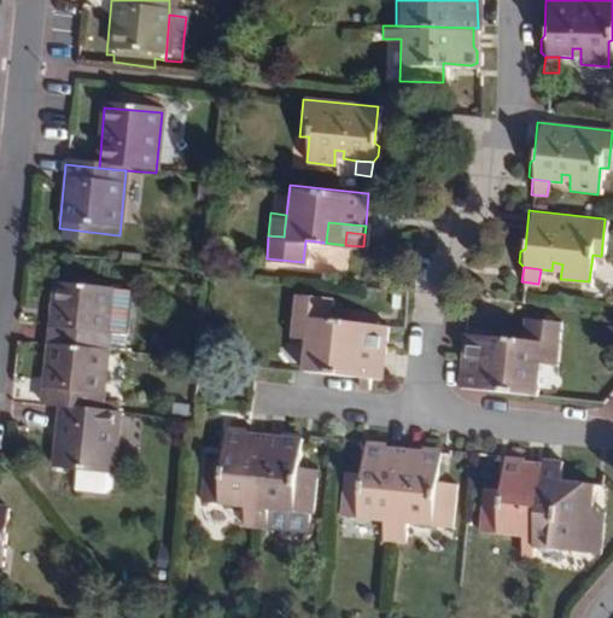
[(46,348),(106,354),(112,292),(52,286),(46,348)]
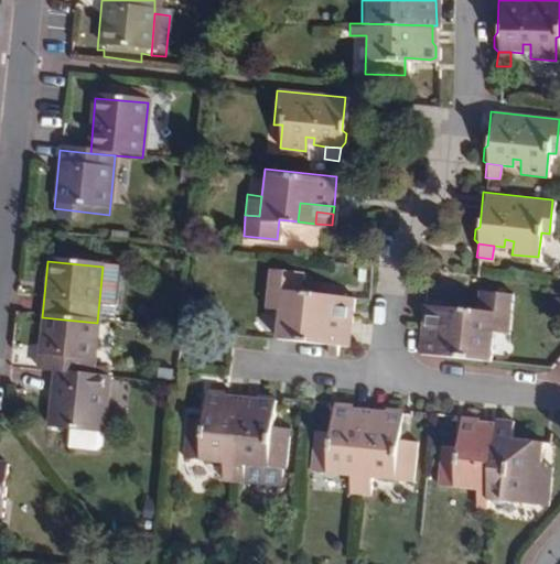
[(280,290),(278,312),(276,338),(348,346),(351,317),(318,313),(320,293),(301,291),(303,273),(268,269),(266,290),(280,290)]
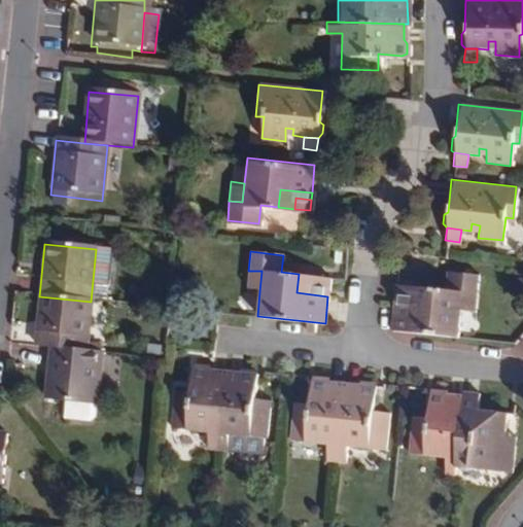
[(262,271),(248,271),(246,289),(259,291),(262,271)]
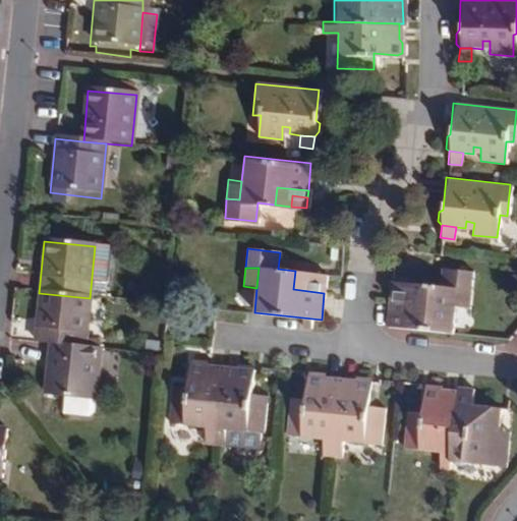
[(440,286),(420,284),(419,301),(390,298),(388,327),(454,333),(456,307),(457,290),(471,291),(473,272),(441,268),(440,286)]
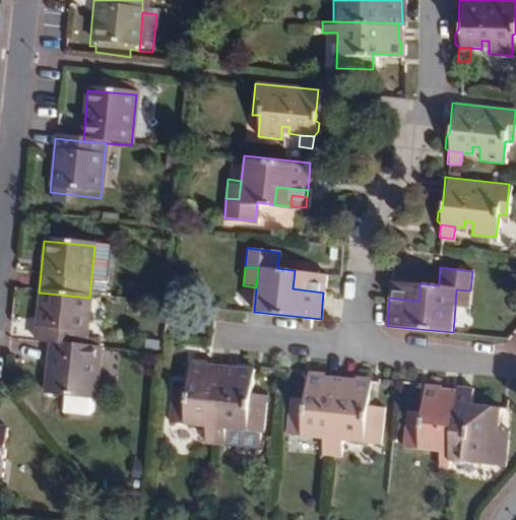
[(310,272),(295,270),(293,288),(323,293),(324,284),(309,282),(310,272)]
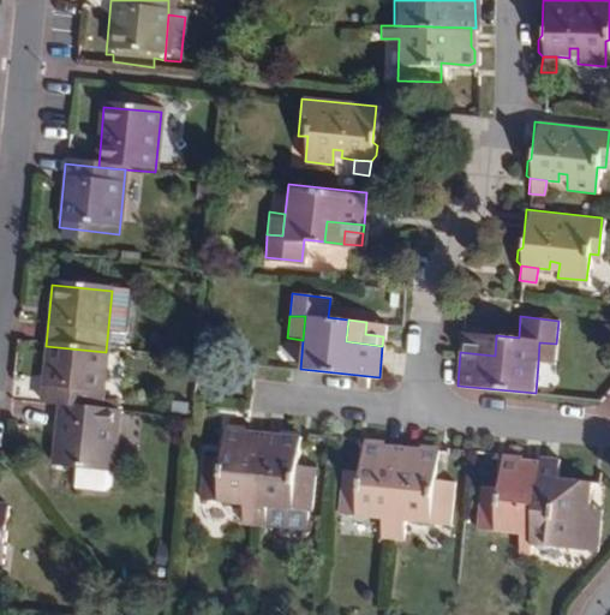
[(365,334),(383,336),(384,324),(366,322),(365,334)]
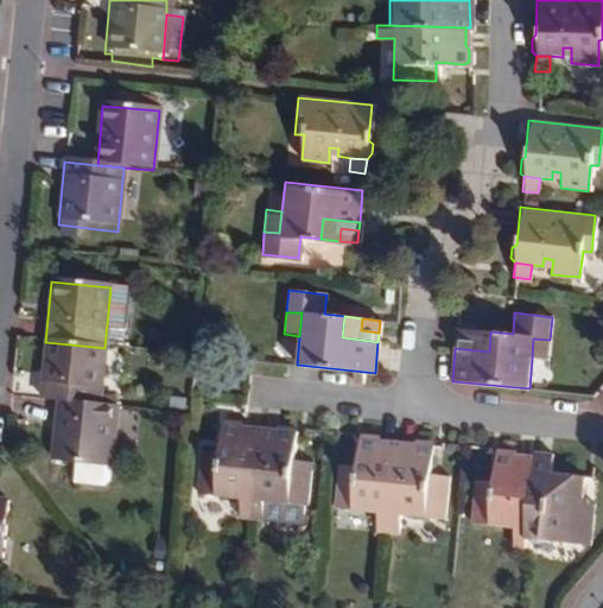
[(474,342),(475,329),(456,328),(456,340),(474,342)]
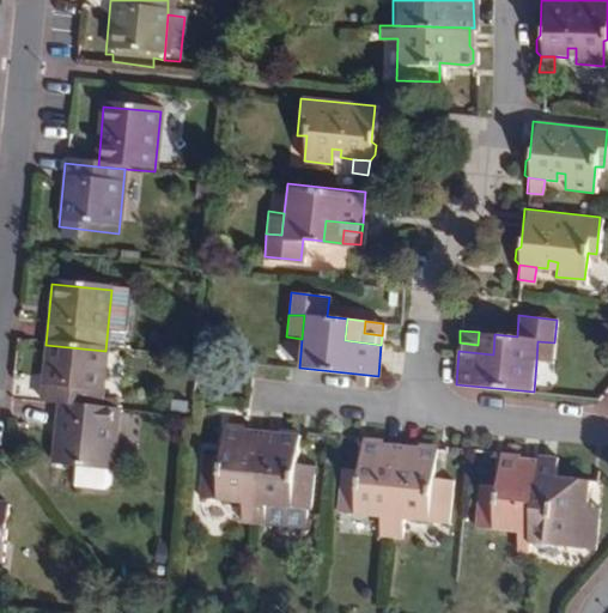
[(478,345),(460,343),(458,351),(493,354),(494,334),(479,332),(478,345)]
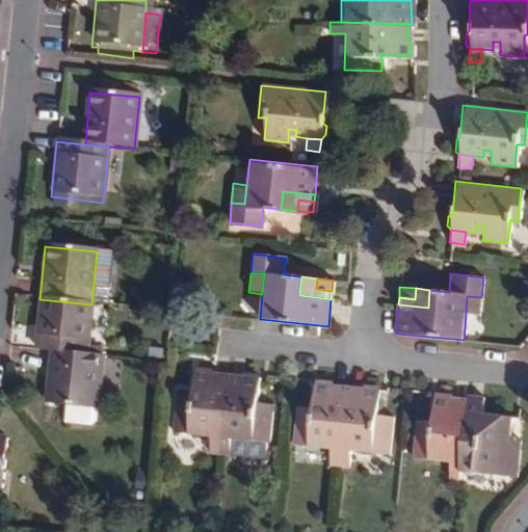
[(466,314),(479,315),(481,297),(467,296),(466,314)]
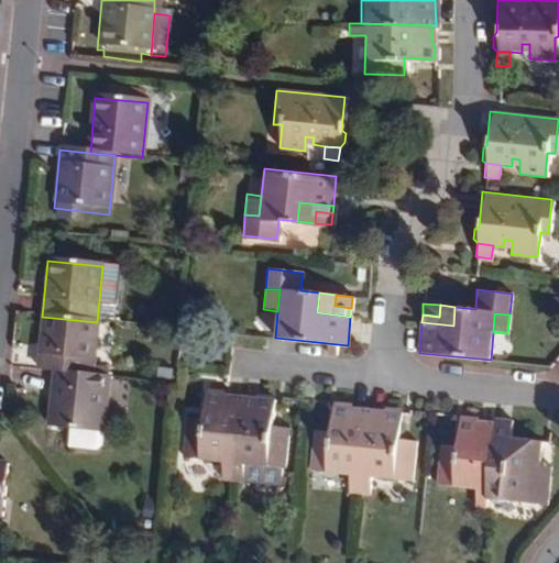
[(97,322),(42,317),(36,372),(53,373),(91,377),(97,322)]
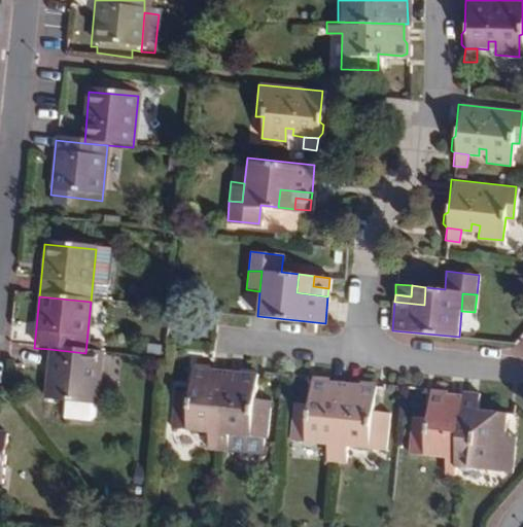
[(100,354),(85,353),(49,349),(45,402),(95,409),(100,354)]
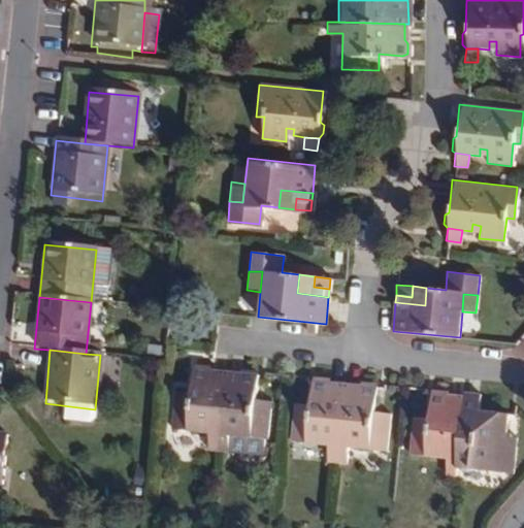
[(216,449),(224,371),(208,369),(204,364),(195,364),(190,368),(188,392),(174,390),(170,428),(206,431),(204,449),(216,449)]
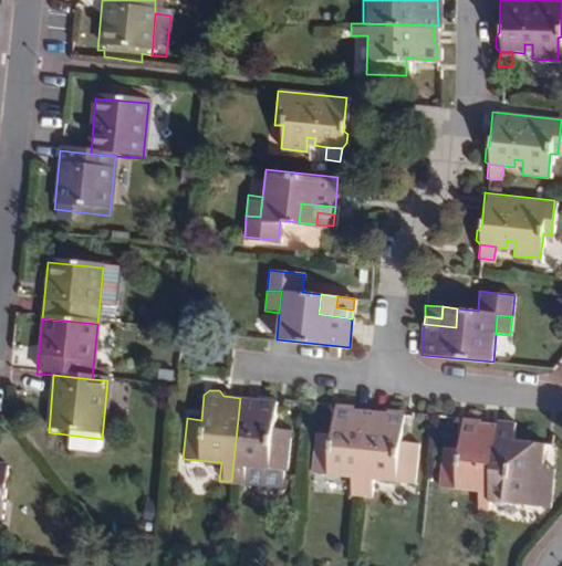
[(257,400),(240,398),(231,481),(277,486),(278,468),(282,469),(287,429),(271,427),(274,401),(270,397),(262,397),(257,400)]
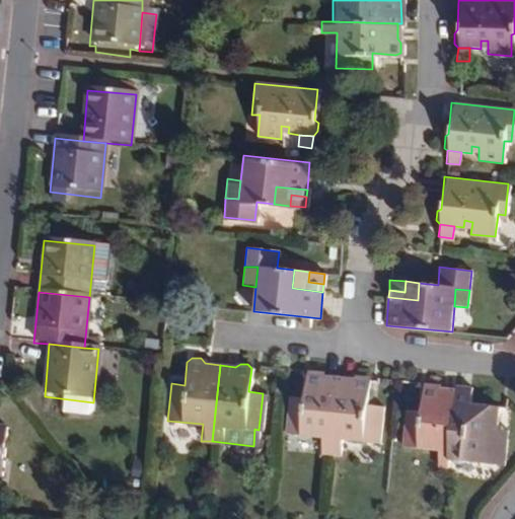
[(329,454),(337,377),(322,375),(319,371),(309,370),(305,375),(303,397),(288,395),(285,432),(320,436),(319,453),(329,454)]
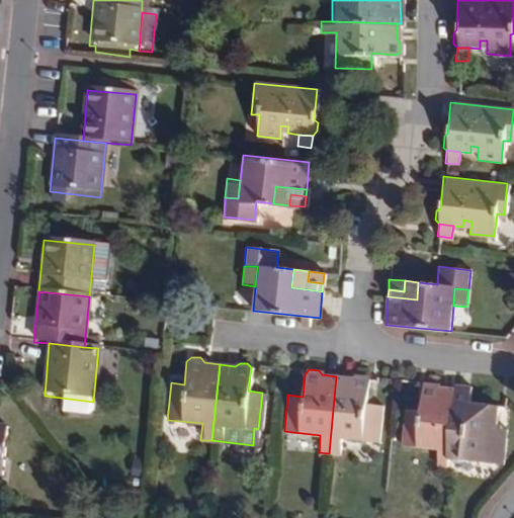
[(336,376),(329,453),(339,453),(340,437),(376,441),(379,404),(366,403),(368,380),(365,375),(356,374),(352,378),(336,376)]
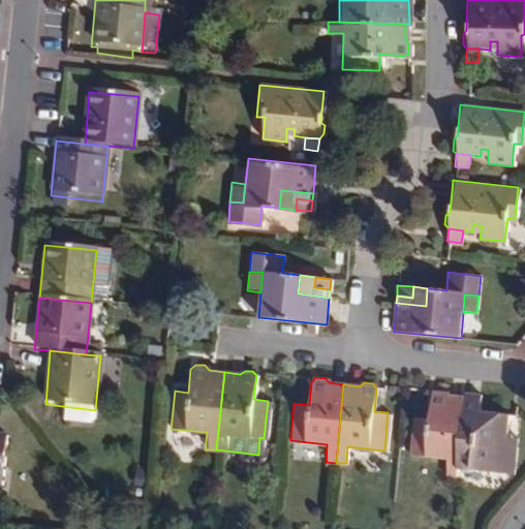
[(455,474),(456,467),(462,396),(446,394),(444,390),(436,389),(430,394),(428,416),(413,415),(409,453),(446,457),(444,473),(455,474)]
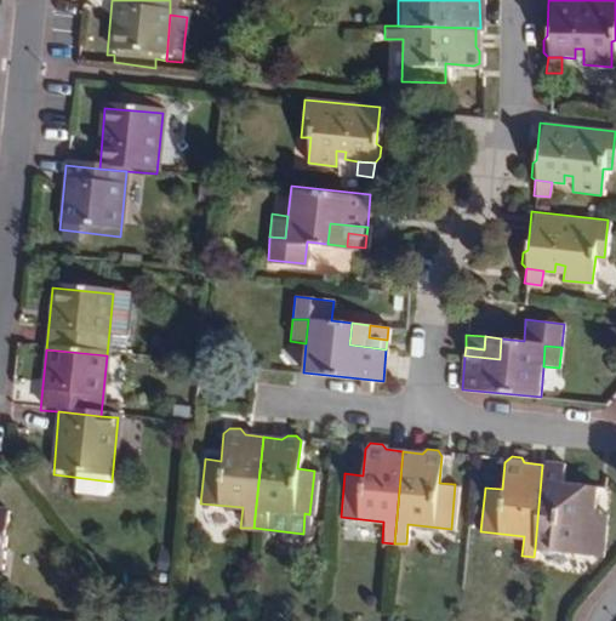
[(543,460),(542,465),(535,548),(600,556),(604,525),(592,523),(593,513),(595,486),(560,484),(562,462),(543,460)]
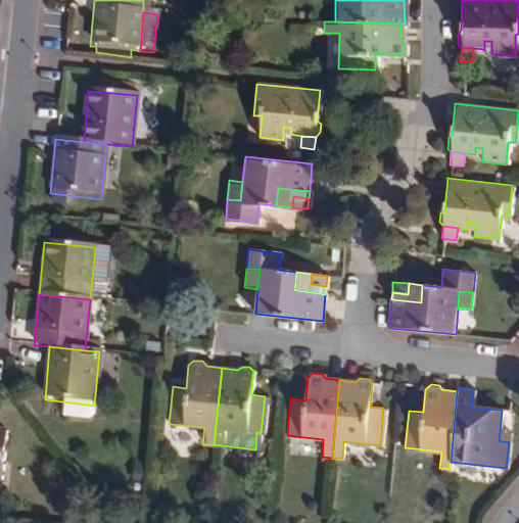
[(509,433),(500,432),(499,440),(509,442),(509,433)]
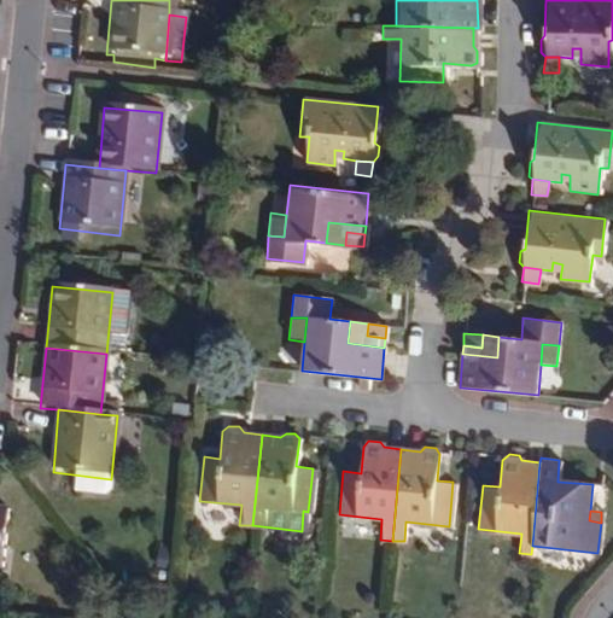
All buildings are outlined.
